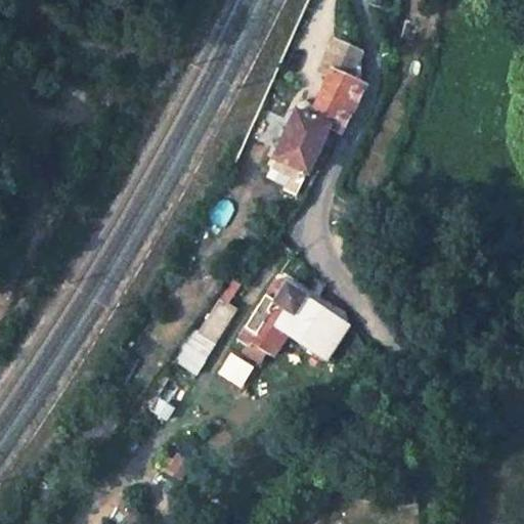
[(360,53),(332,39),(318,66),(318,67),(317,68),(317,69),(317,70),(317,71),(318,72),(318,73),(319,74),(320,74),(321,75),(324,76),(311,102),(309,101),(308,104),(302,100),(300,100),(298,102),(293,111),(291,111),(269,158),(273,160),(268,169),(294,181),(298,171),(299,172),(304,173),(325,127),(338,133),(360,90),(360,68),(354,64),(360,53)]
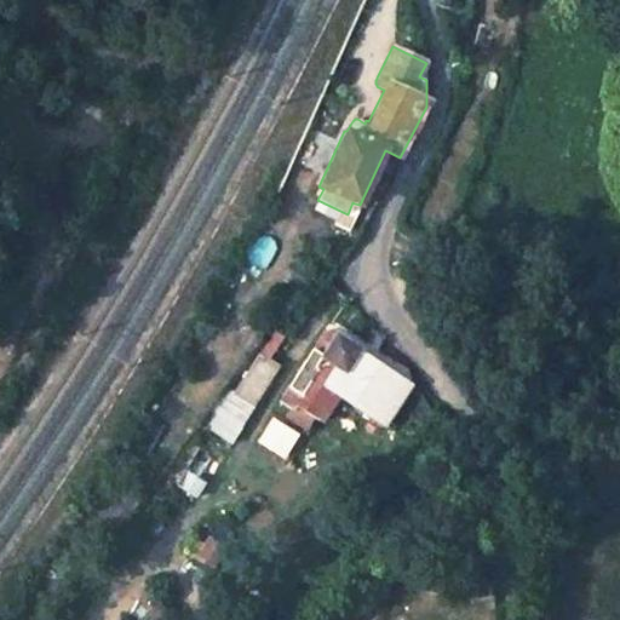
[(348,214),(355,217),(360,205),(354,204),(348,214)]
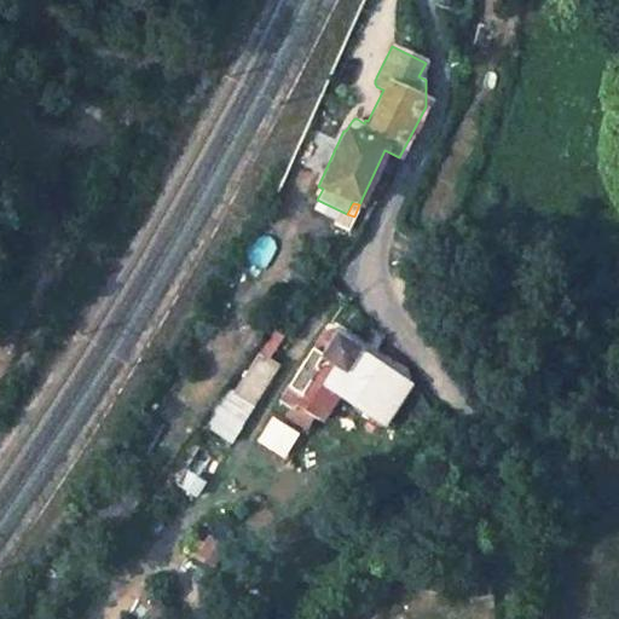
[(397,377),(325,329),(279,400),(290,408),(287,414),(308,426),(311,422),(313,418),(314,417),(329,392),(336,397),(343,401),(370,418),(397,377)]
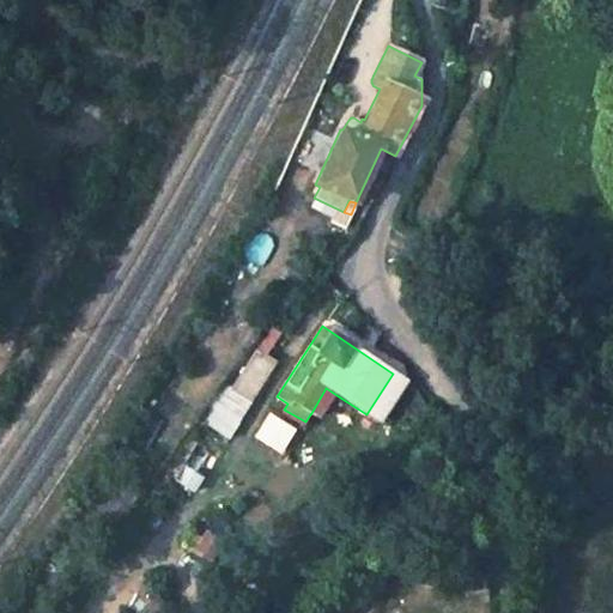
[(271,366),(254,356),(231,390),(249,401),(271,366)]
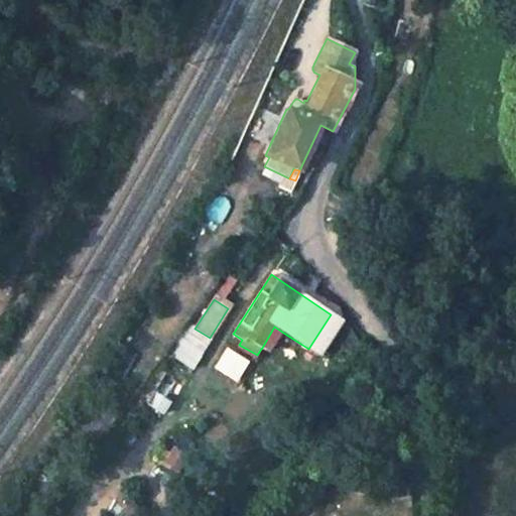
[(308,349),(320,356),(343,321),(331,314),(308,349)]
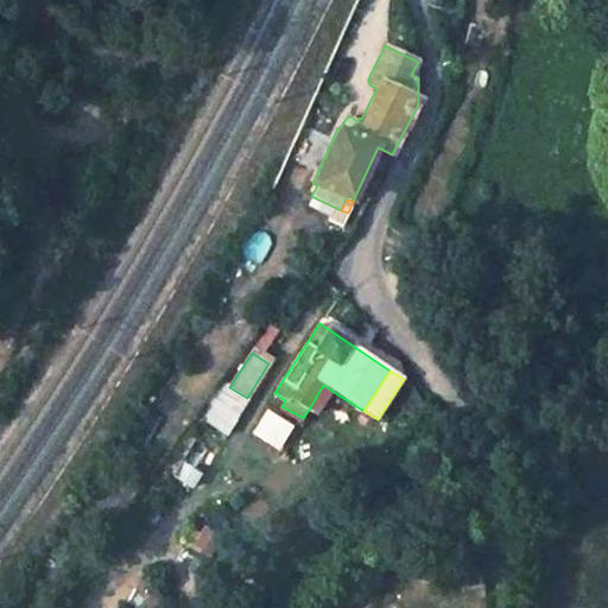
[(330,390),(327,397),(333,400),(337,394),(330,390)]
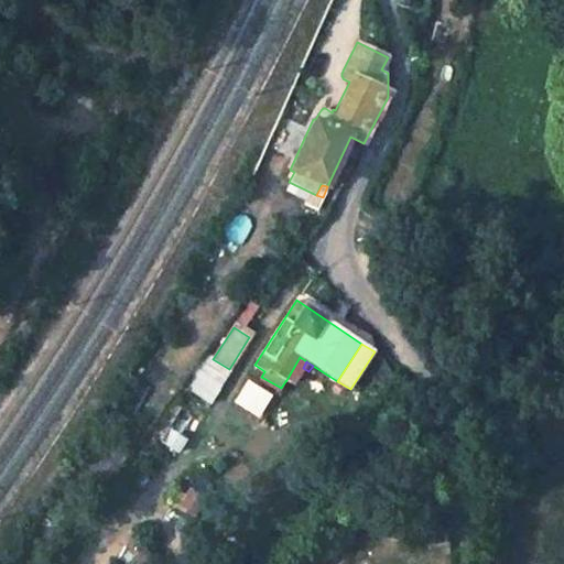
[(190,490),(181,502),(196,513),(204,500),(190,490)]
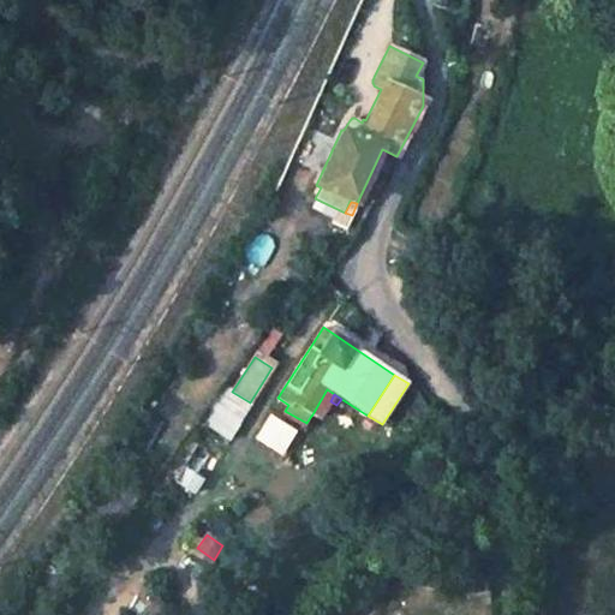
[(197,548),(193,556),(210,567),(214,560),(197,548)]
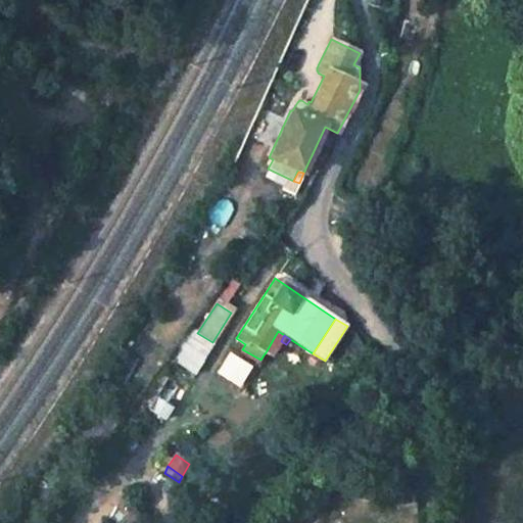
[(143,522),(146,520),(135,510),(125,520),(128,522),(143,522)]
